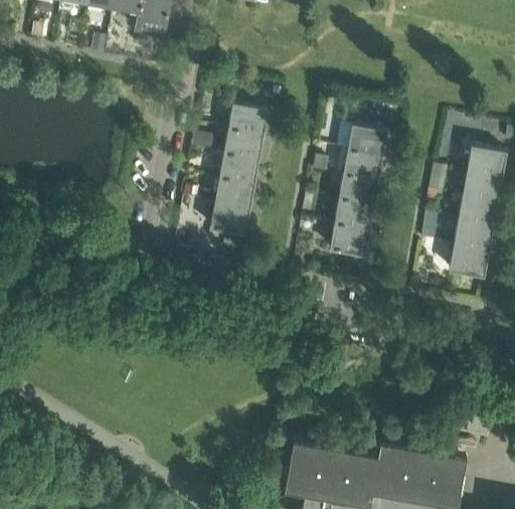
[(88,0),(88,4),(113,9),(114,0),(88,0)]
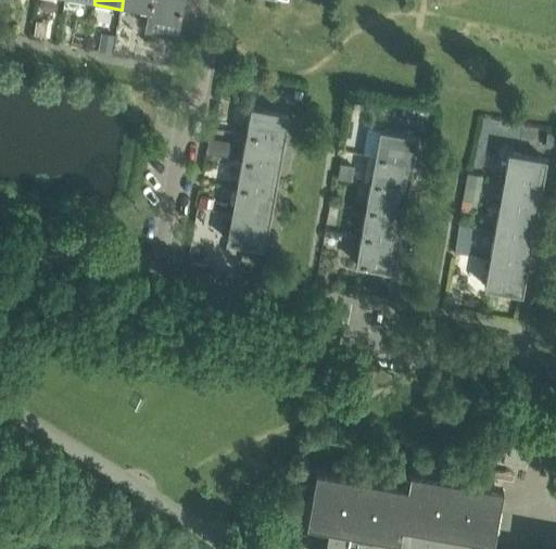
[(123,0),(122,10),(149,14),(151,0),(123,0)]
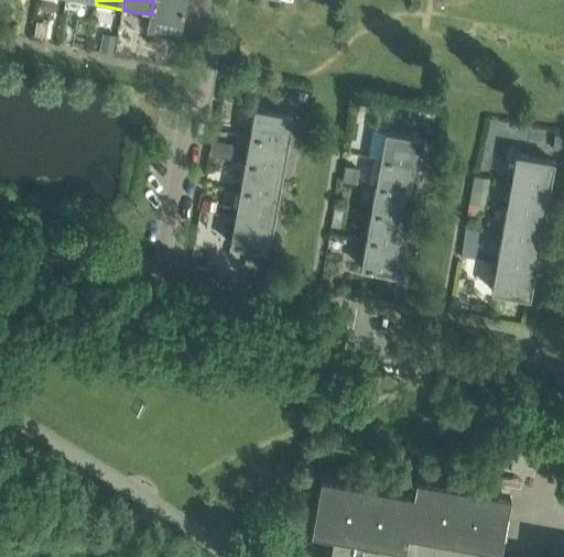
[(153,0),(151,14),(148,34),(179,40),(184,0),(153,0)]
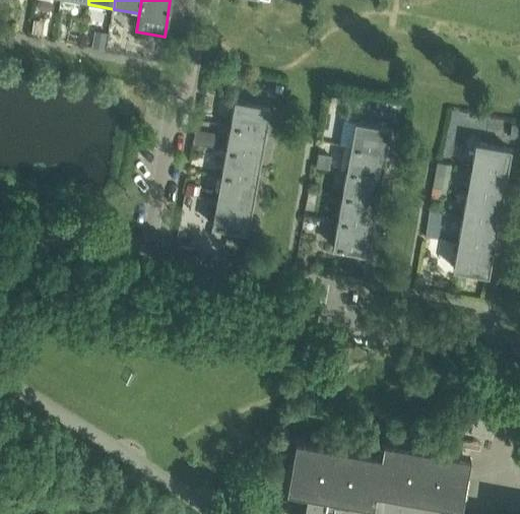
[(400,119),(401,104),(375,103),(375,118),(400,119)]
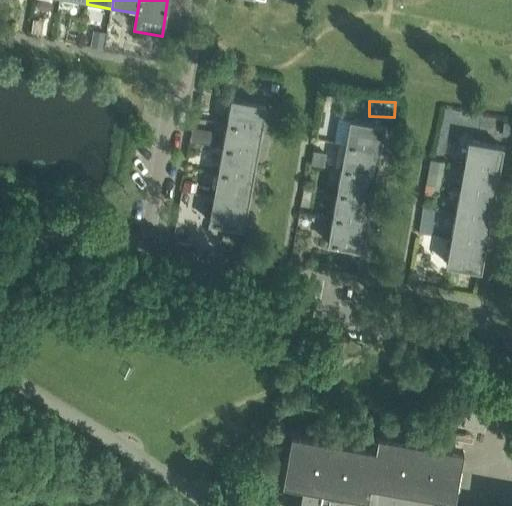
[(231,103),(227,128),(260,135),(265,109),(231,103)]
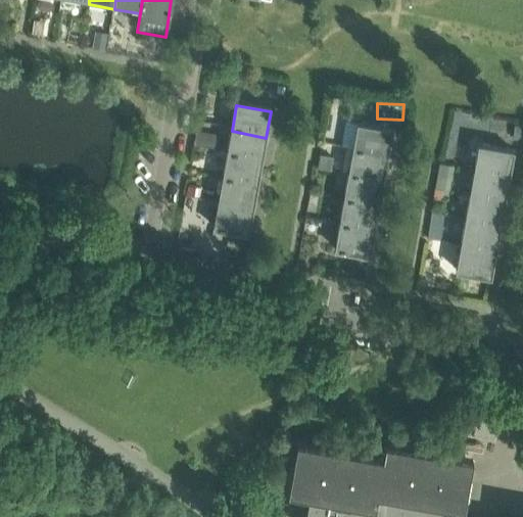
[(357,127),(352,153),(387,159),(391,133),(357,127)]
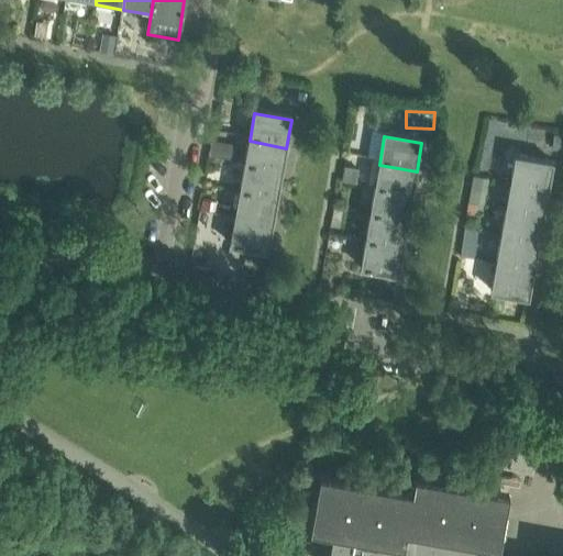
[(282,175),(286,148),(250,141),(244,168),(282,175)]
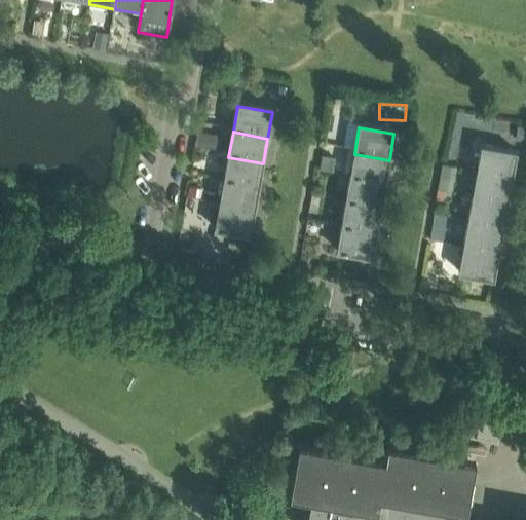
[(480,150),(476,176),(511,182),(515,156),(480,150)]
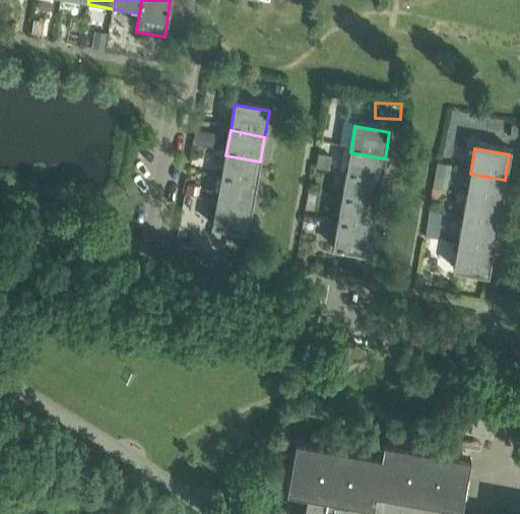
[(380,183),(385,158),(350,152),(345,177),(380,183)]
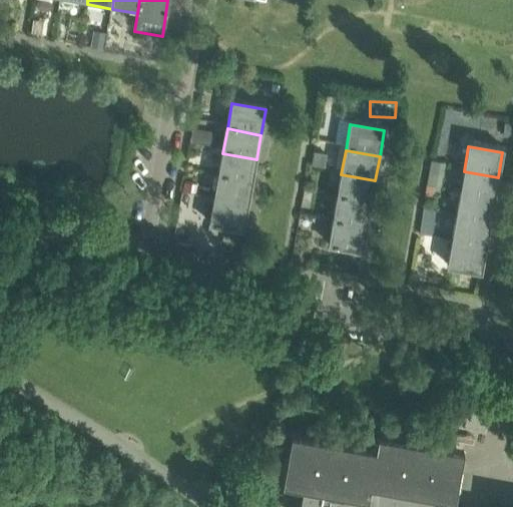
[(218,177),(252,183),(257,159),(222,153),(218,177)]
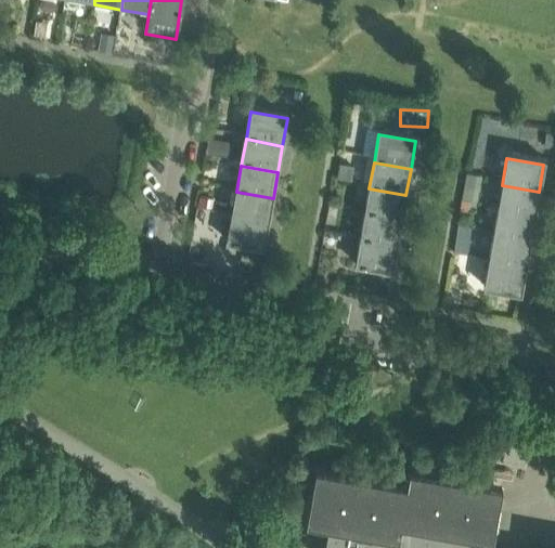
[(464,200),(477,204),(481,184),(469,181),(464,200)]
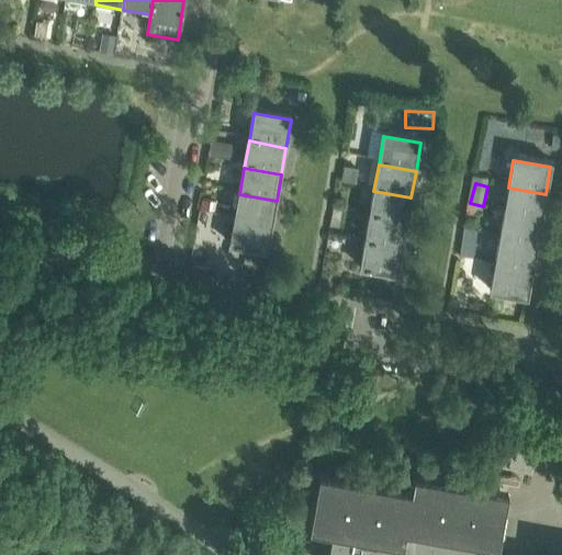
[(541,221),(546,194),(508,188),(504,214),(541,221)]
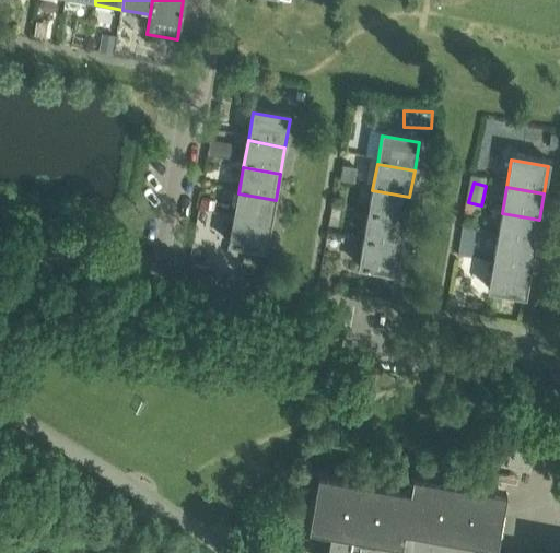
[(368,216),(405,223),(409,197),(372,190),(368,216)]
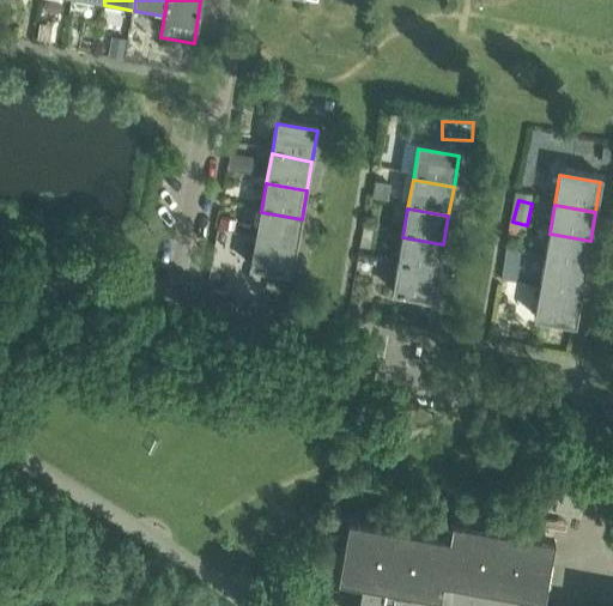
[(296,249),(302,219),(261,212),(256,242),(296,249)]
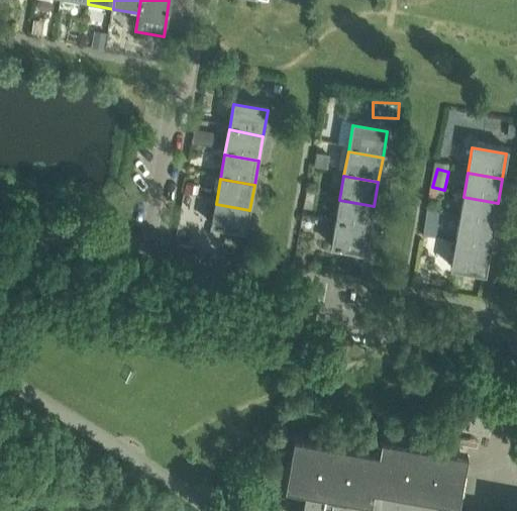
[(459,222),(493,228),(498,203),(463,197),(459,222)]
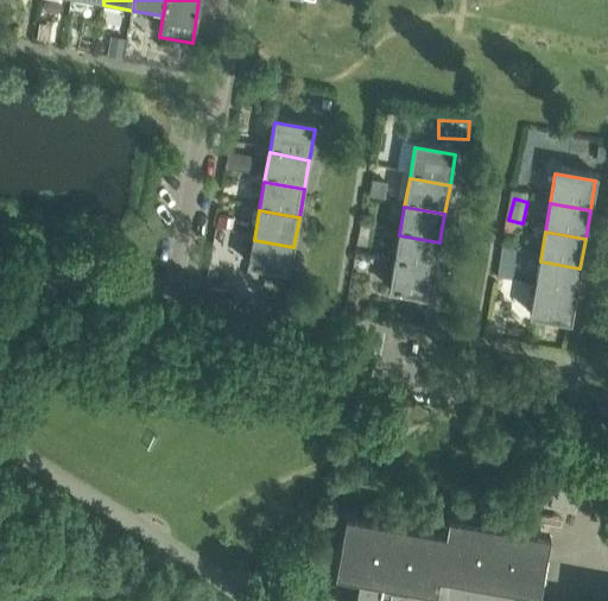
[(435,272),(439,242),(399,235),(394,265),(435,272)]
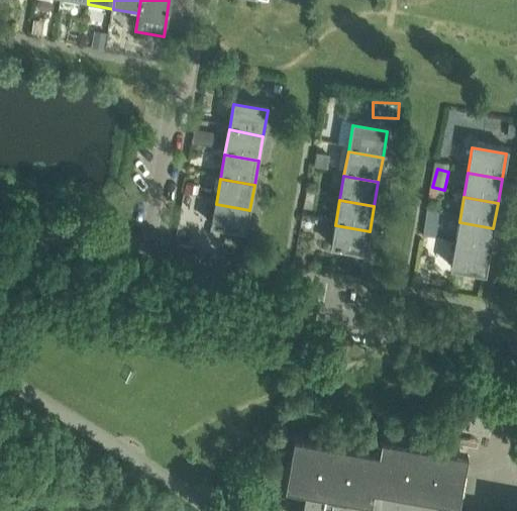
[(249,210),(216,204),(211,229),(245,235),(249,210)]
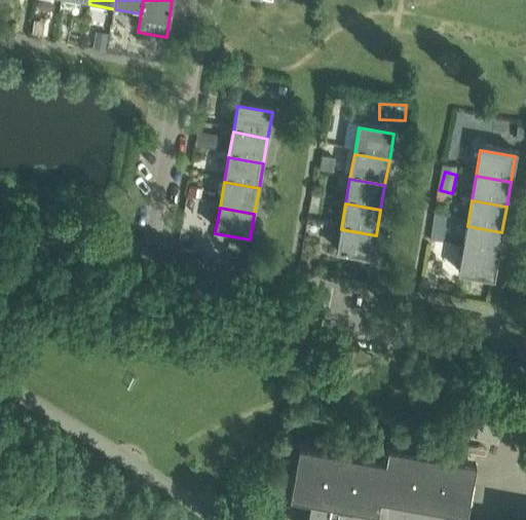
[(431,242),(444,245),(449,225),(437,222),(431,242)]
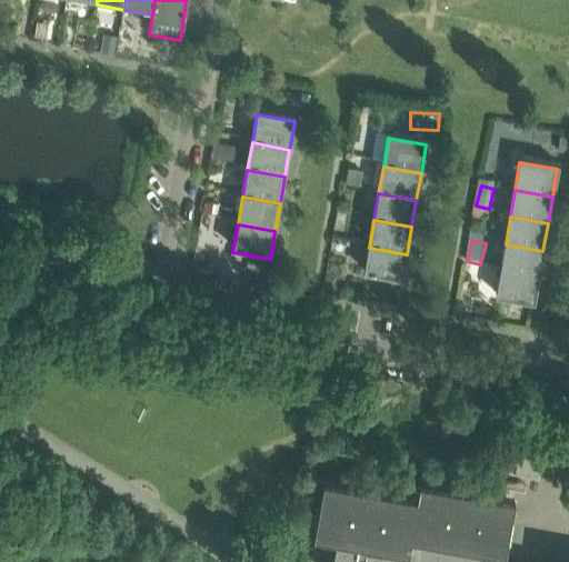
[(538,279),(542,251),(506,244),(500,272),(538,279)]
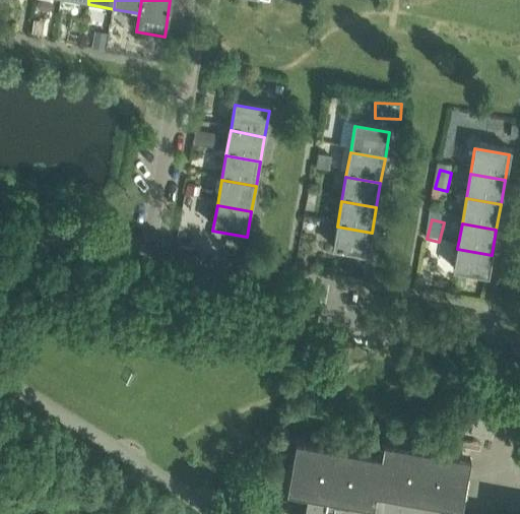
[(372,233),(337,227),(332,252),(367,258),(372,233)]
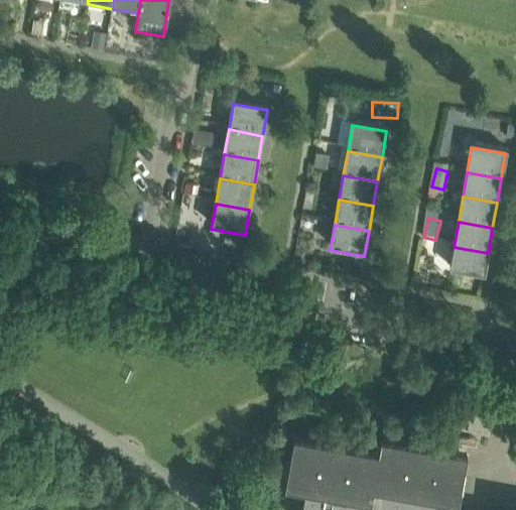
[(488,253),(454,247),(449,272),(484,278),(488,253)]
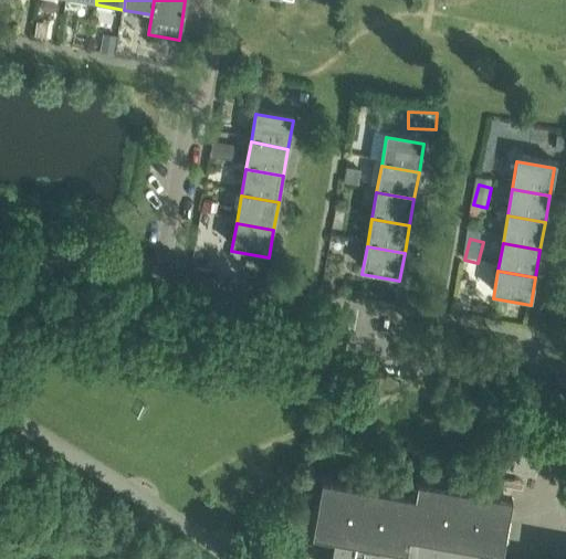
[(478,558),(479,549),(501,552),(511,498),(486,494),(417,482),(415,496),(321,478),(312,535),(334,538),(331,558),(478,558)]
